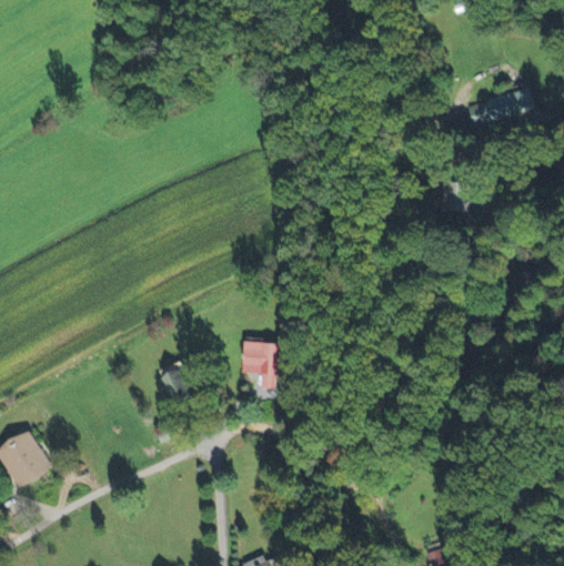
[(534,109),(527,88),(464,108),(471,128),(534,109)]
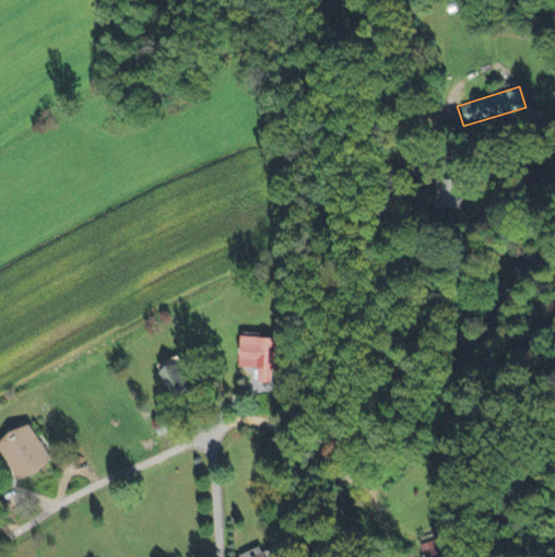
[(438,179),(437,210),(455,210),(456,180),(438,179)]
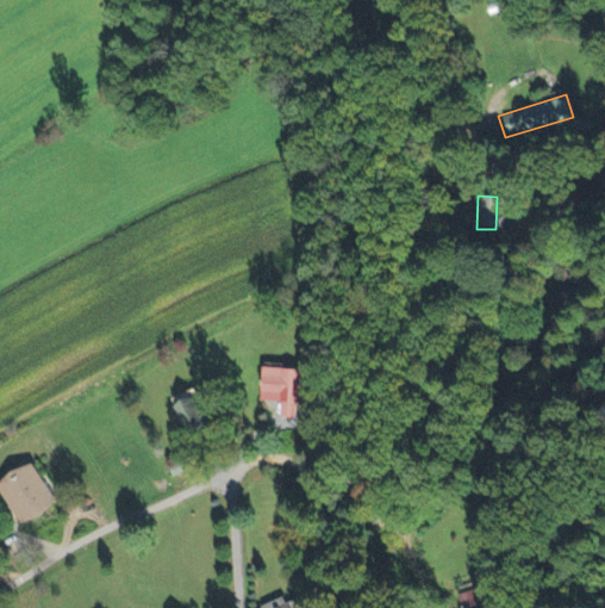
[(298,368),(260,367),(259,401),(278,402),(276,417),(295,417),(298,368)]
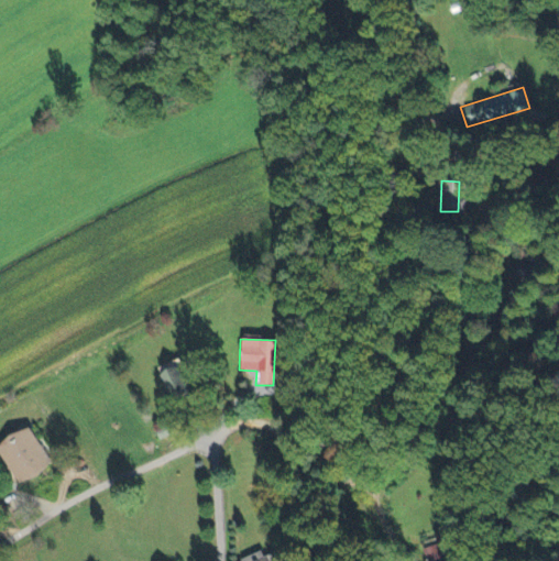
[(193,389),(181,364),(160,373),(171,399),(193,389)]
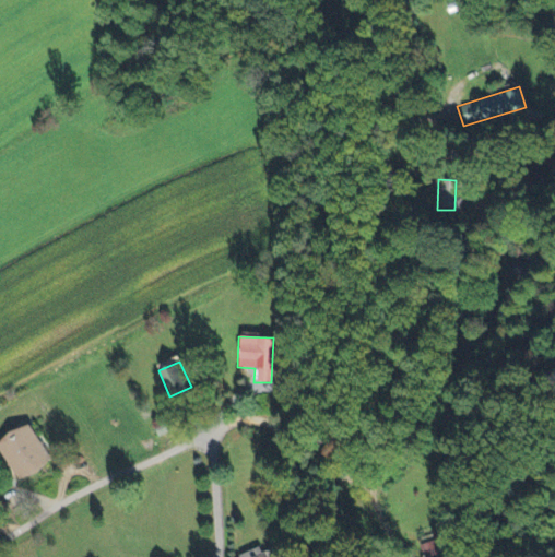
[(50,461),(28,423),(0,438),(0,450),(16,481),(50,461)]
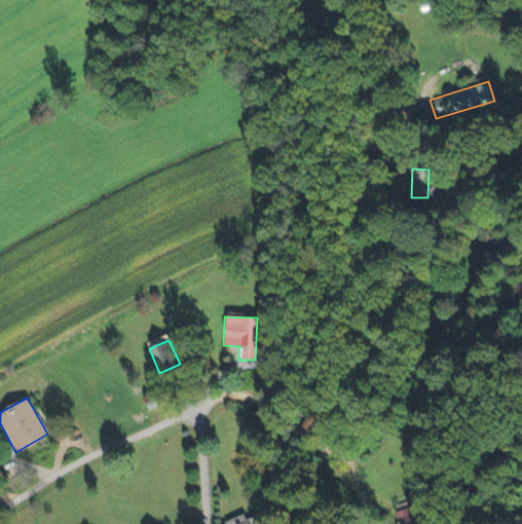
[(240,517),(225,523),(259,523),(255,515),(241,521),(240,517)]
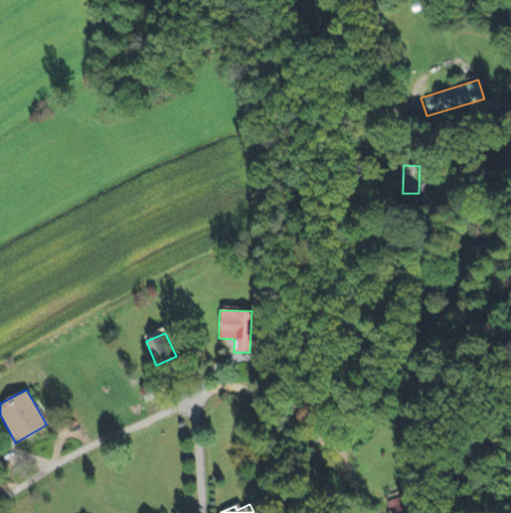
All buildings are outlined.
